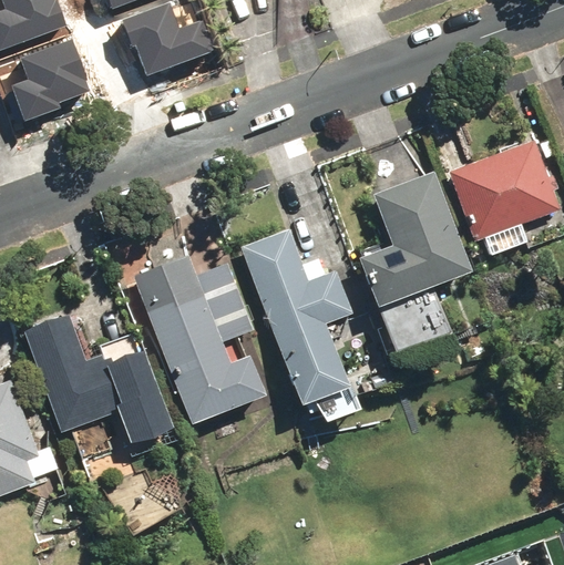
[(0,51),(62,29),(51,0),(0,0),(0,4),(4,14),(0,16),(0,51)]
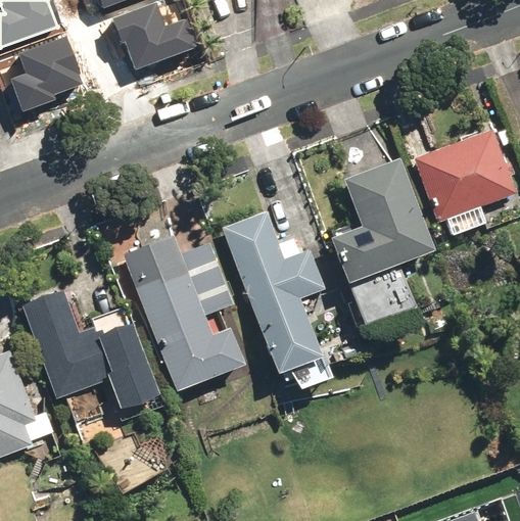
[(98,0),(101,8),(124,0),(98,0)]
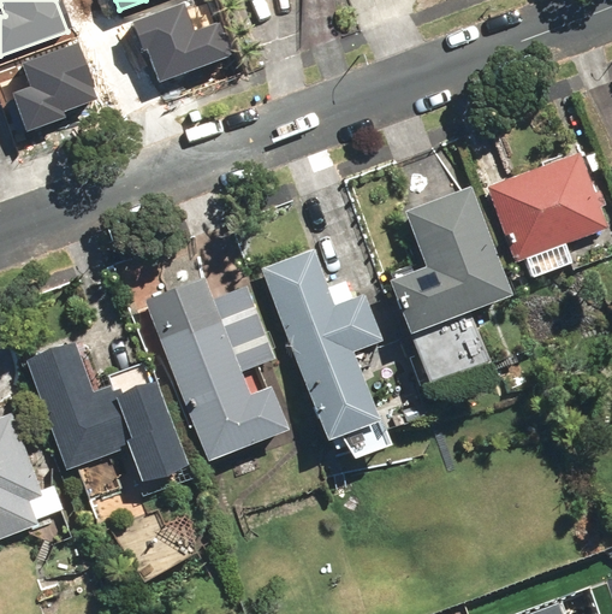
[(146,52),(158,83),(226,59),(214,24),(190,34),(180,7),(132,24),(143,53),(146,52)]
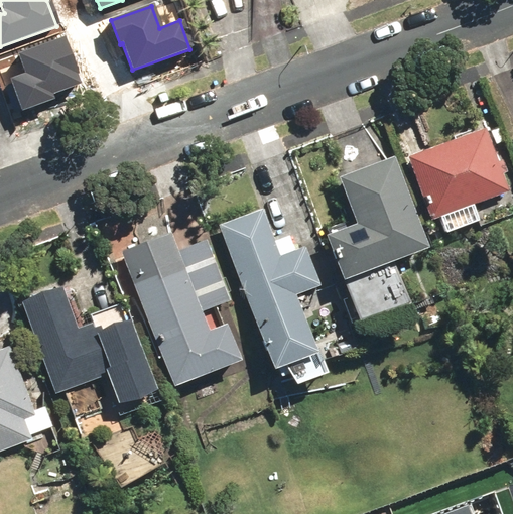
[(79,84),(62,38),(16,54),(24,75),(8,80),(20,111),(51,100),(49,94),(79,84)]
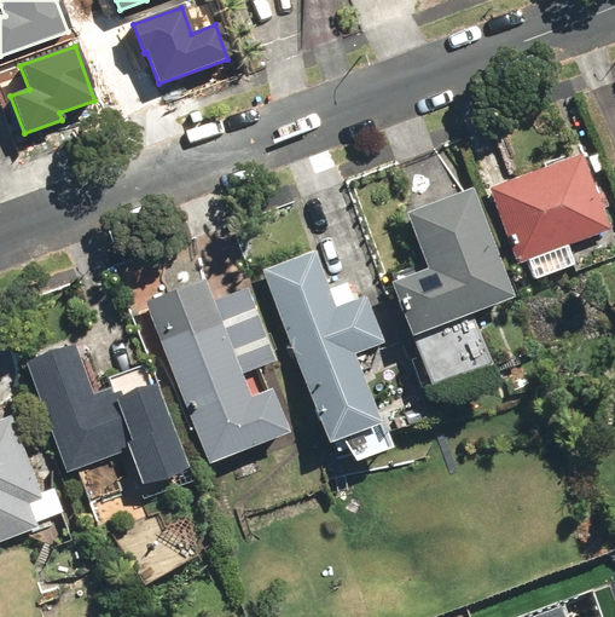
[(580,153),(488,186),(517,263),(609,229),(580,153)]
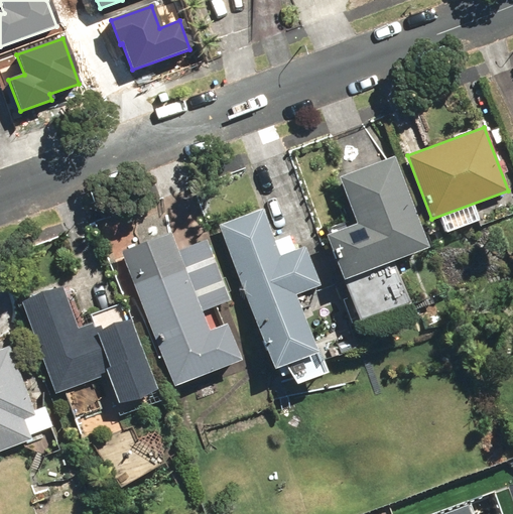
[(327,233),(343,277),(428,245),(394,154),(339,175),(356,222),(327,233)]
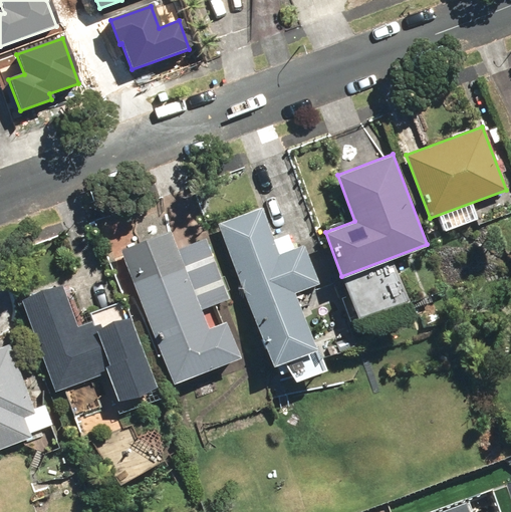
[(260,207),(217,223),(272,363),(315,346),(294,292),(317,283),(302,245),(279,254),(260,207)]
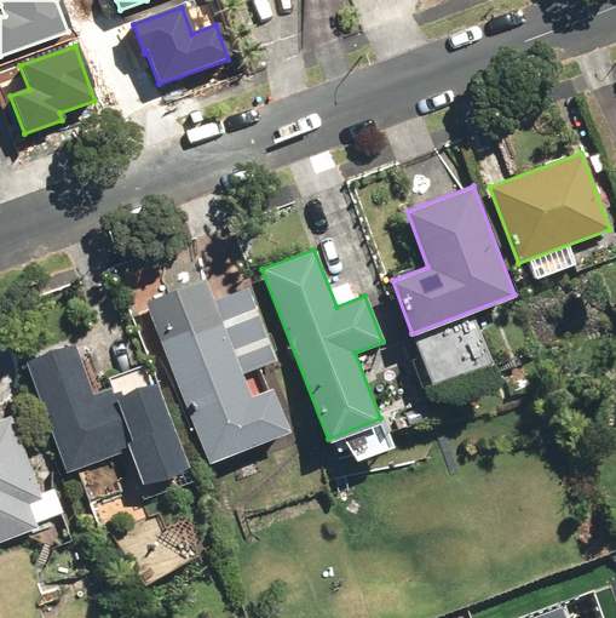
[(147,299),(207,461),(287,430),(271,389),(249,398),(241,375),(270,364),(243,292),(214,303),(205,278),(147,299)]
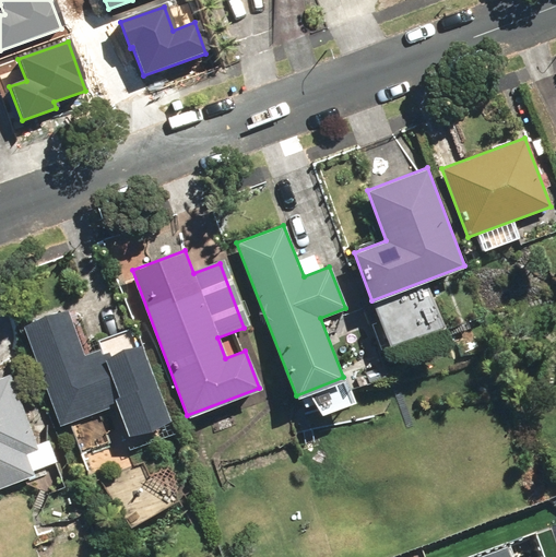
[(66,307),(21,324),(59,425),(116,404),(127,435),(168,419),(137,335),(83,355),(66,307)]
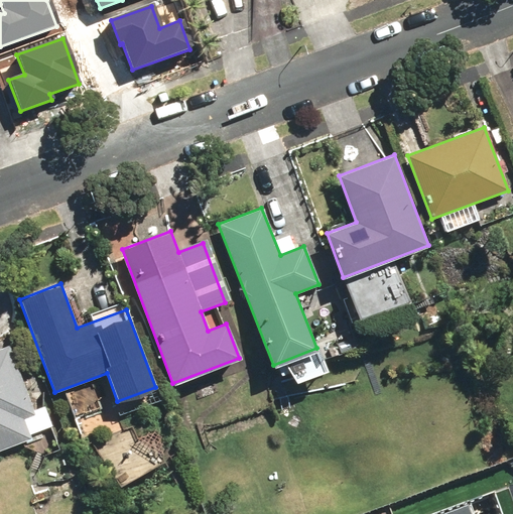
[(0,450),(40,434),(6,346),(0,348),(0,450)]
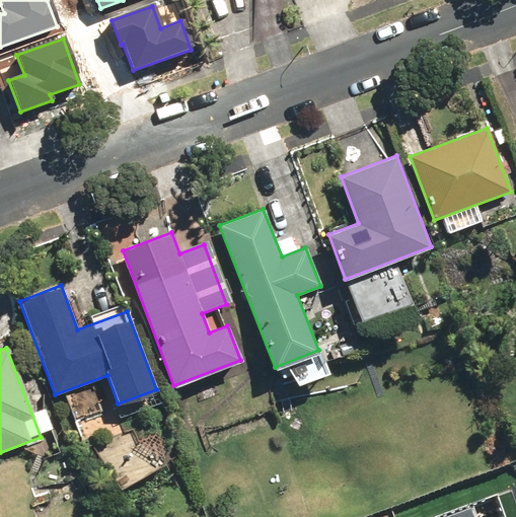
All buildings are outlined.
